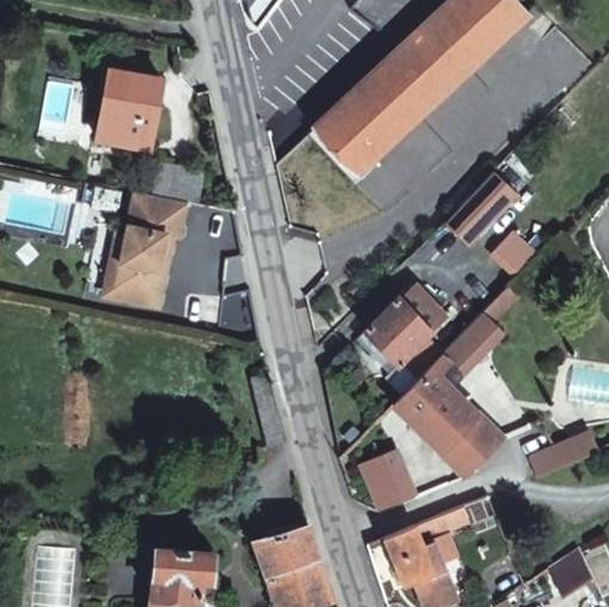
[(234,0),(241,22),(258,0),(348,0),(344,5),(365,25),(388,0),(234,0)]
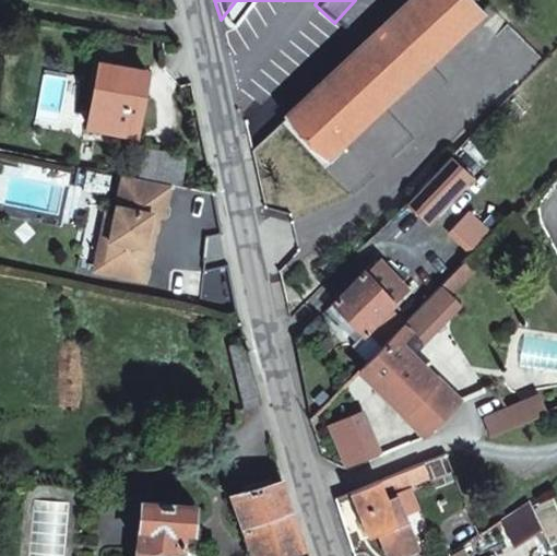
[(321,165),(450,43),(477,16),(460,0),(410,0),(283,123),(321,165)]
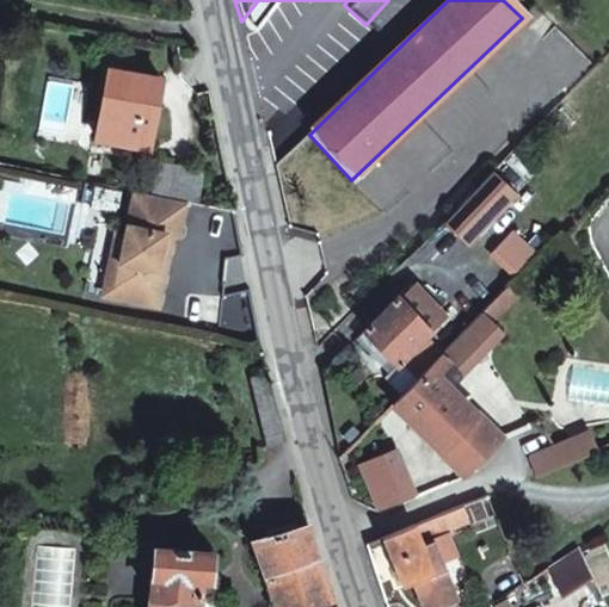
[(108,67),(94,136),(148,144),(160,75),(108,67)]
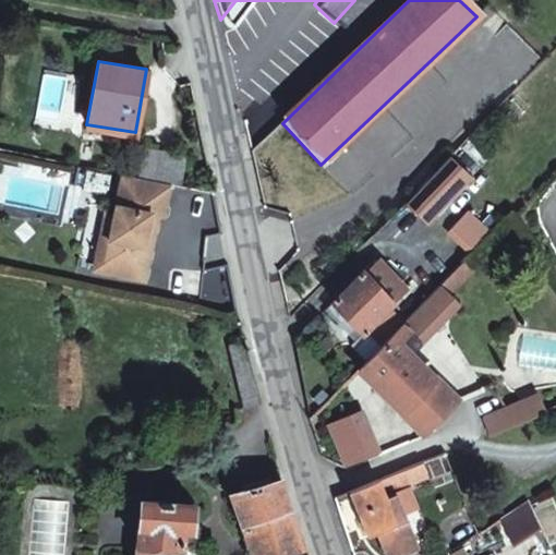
[(190,157),(145,148),(139,176),(167,181),(184,185),(190,157)]
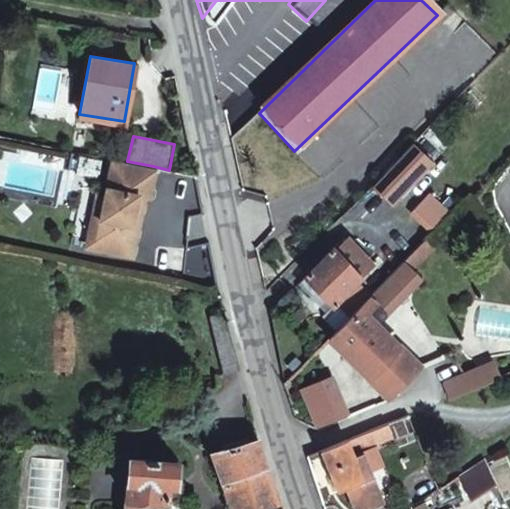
[(399,178),(418,160),(406,147),(388,165),(399,178)]
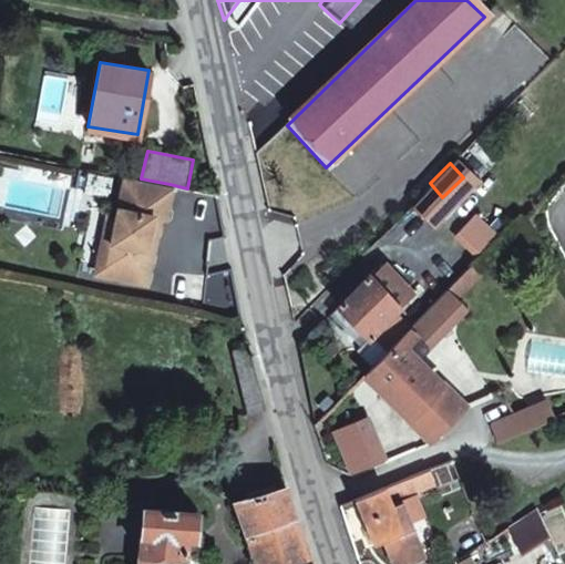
[(122,175),(112,226),(109,242),(98,249),(95,263),(103,274),(145,282),(150,255),(117,249),(124,204),(165,211),(170,184),(141,178),(122,175)]
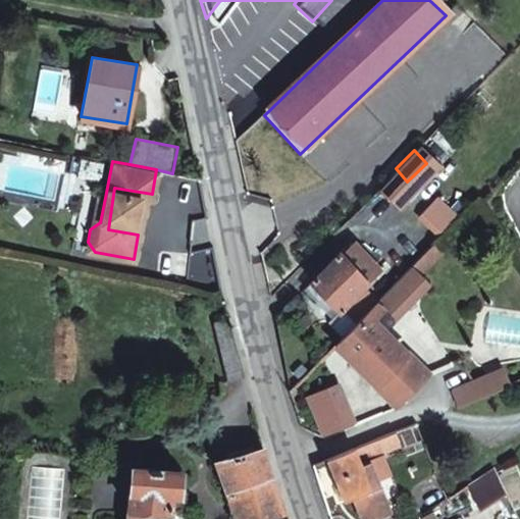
[(108,229),(138,235),(145,198),(150,199),(152,194),(114,188),(108,229)]
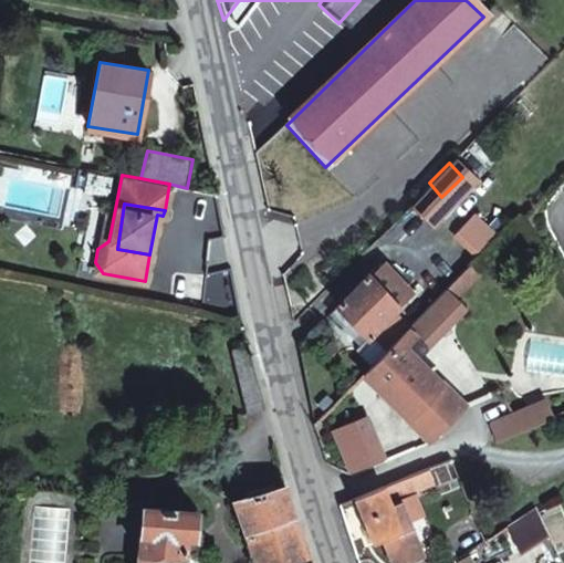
[(396,244),(423,217),(409,204),(375,239),(382,243),(396,244)]
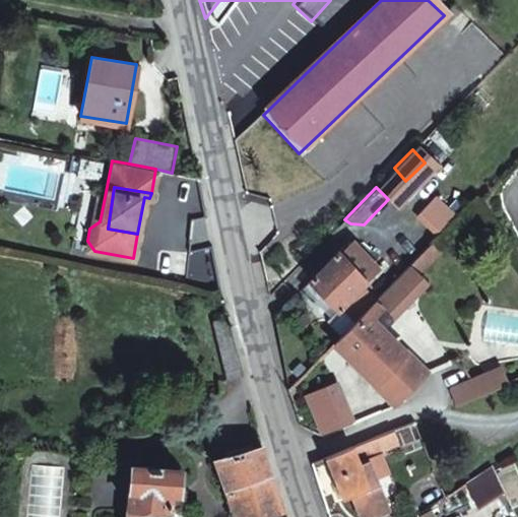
[(100,221),(103,207),(93,205),(89,229),(100,221)]
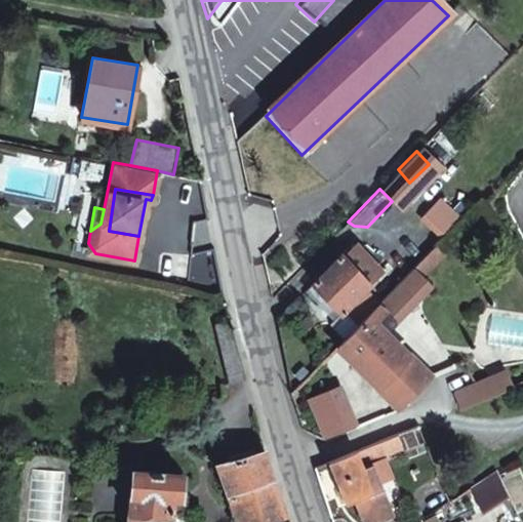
[(356,332),(373,313),(362,299),(377,285),(352,250),(313,287),(340,323),(346,319),(356,332)]
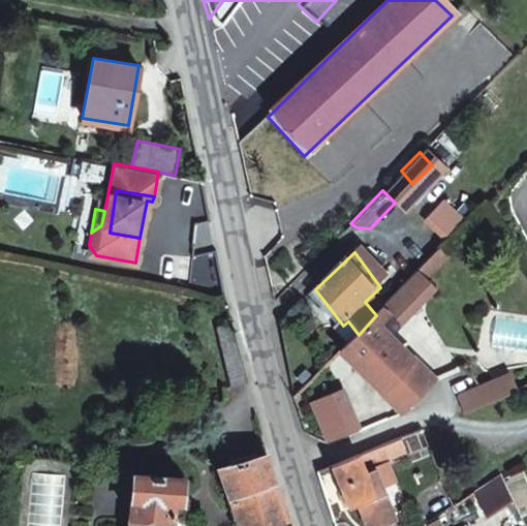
[(339,354),(352,368),(372,388),(371,394),(395,422),(434,387),(419,366),(412,371),(395,352),(403,345),(376,315),(359,335),(339,354)]
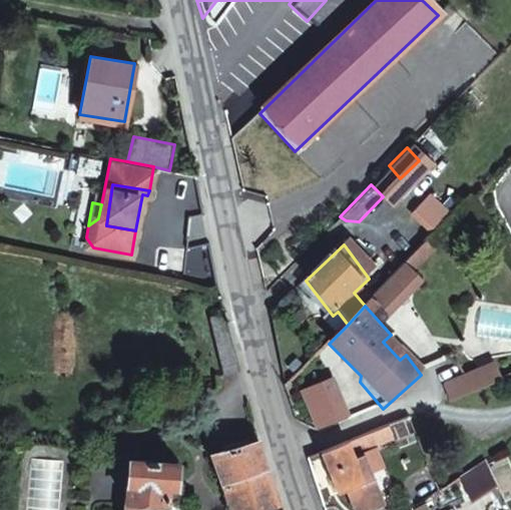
[(210,317),(225,375),(239,371),(223,313),(210,317)]
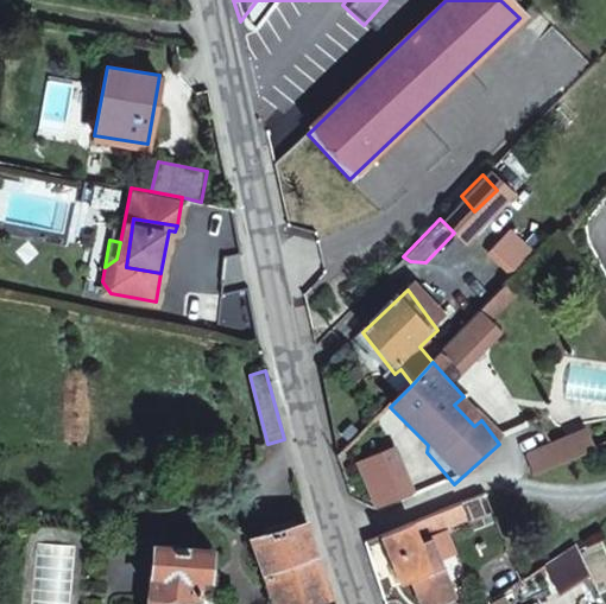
[(528,465),(541,487),(597,457),(591,447),(582,434),(528,465)]
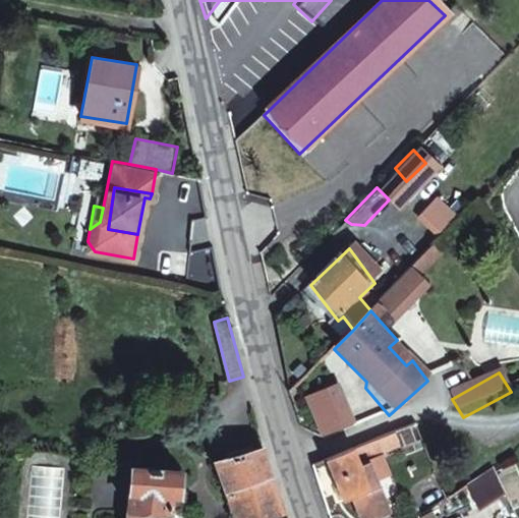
[(390,441),(378,445),(382,457),(399,451),(395,440),(390,441)]
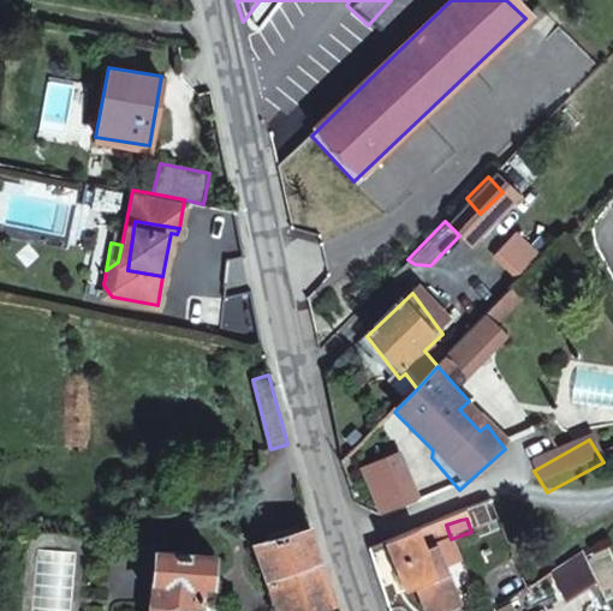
[(335,610),(319,558),(309,525),(254,543),(279,610),(335,610)]
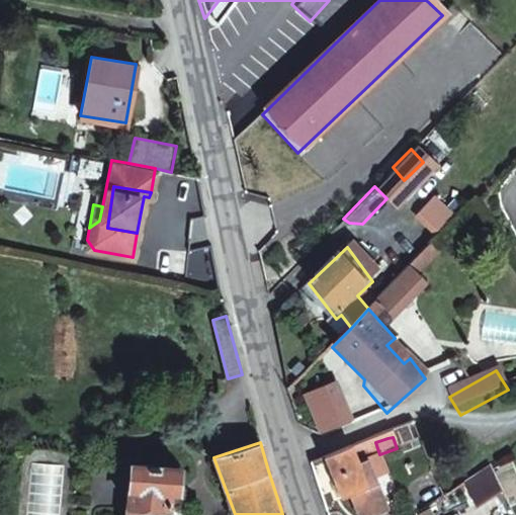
[(352,462),(379,454),(375,442),(349,450),(352,462)]
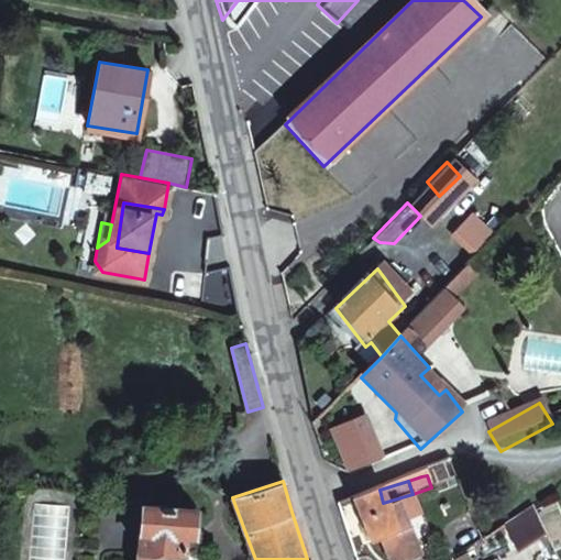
[(400,508),(385,513),(383,503),(380,490),(352,500),(366,541),(375,538),(382,559),(393,559),(415,555),(400,508)]
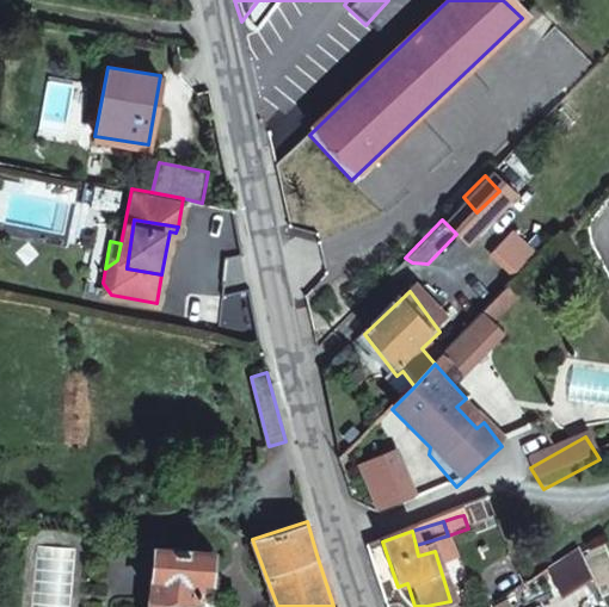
[(155,547),(149,606),(197,606),(201,578),(208,578),(208,576),(210,551),(155,547)]
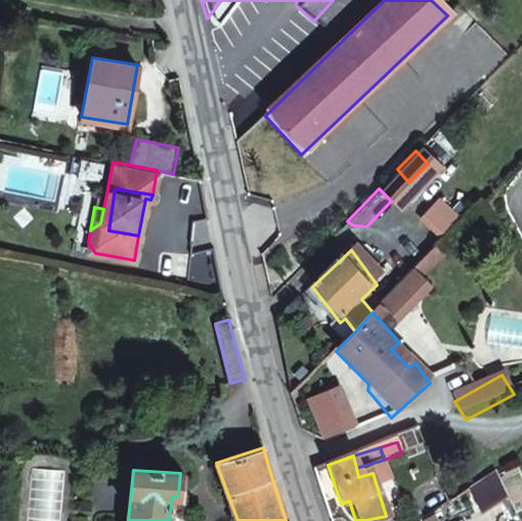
[(487,473),(462,490),(474,515),(502,503),(487,473)]
